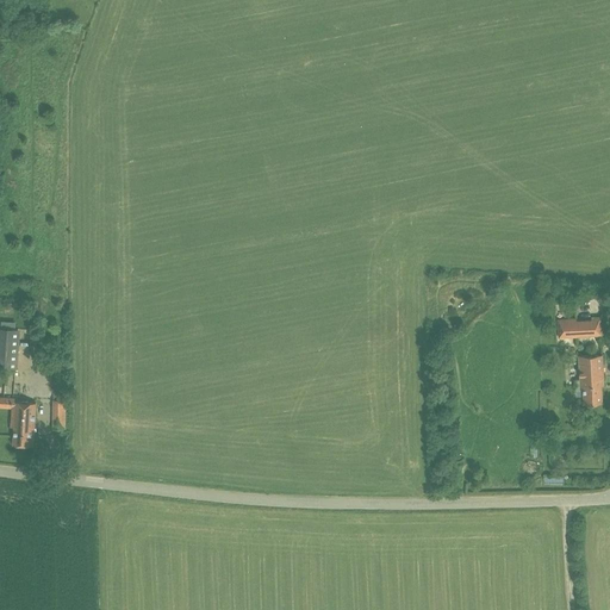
[(558,318),(559,337),(577,337),(577,335),(592,334),(592,336),(602,336),(601,316),(558,318)]
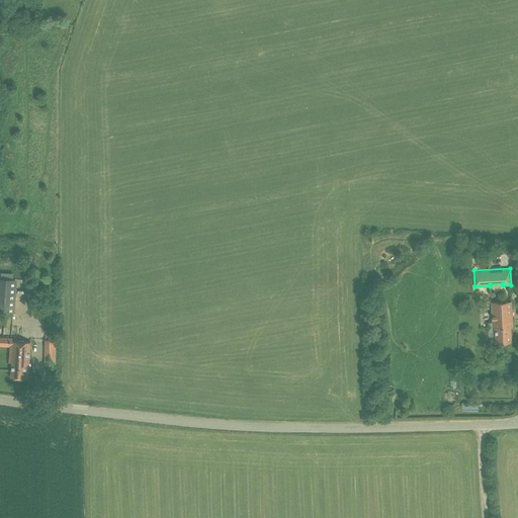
[(0,312),(15,313),(17,279),(0,277),(0,312)]
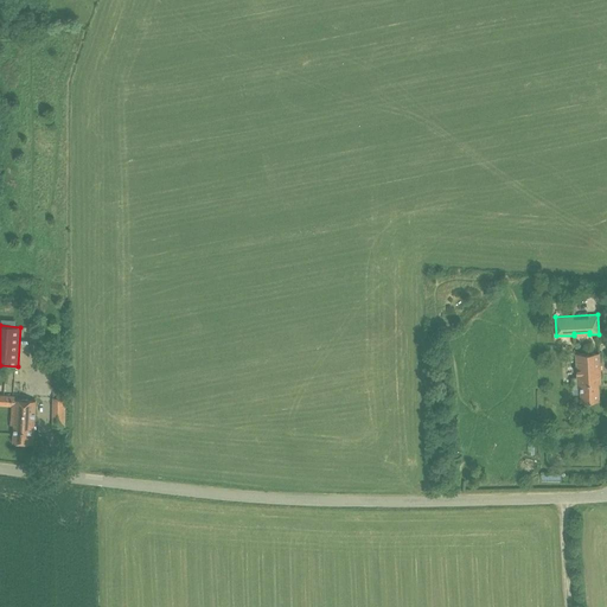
[(581,387),(581,402),(599,401),(599,383),(601,383),(600,352),(576,353),(577,387),(581,387)]
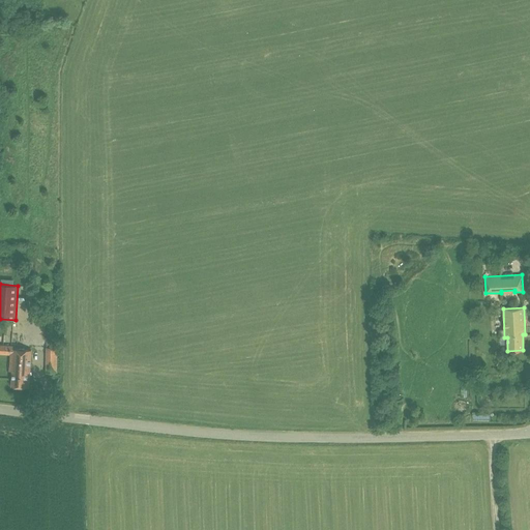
[(11,385),(29,386),(31,350),(12,349),(12,345),(0,344),(0,353),(10,355),(9,371),(12,371),(11,385)]
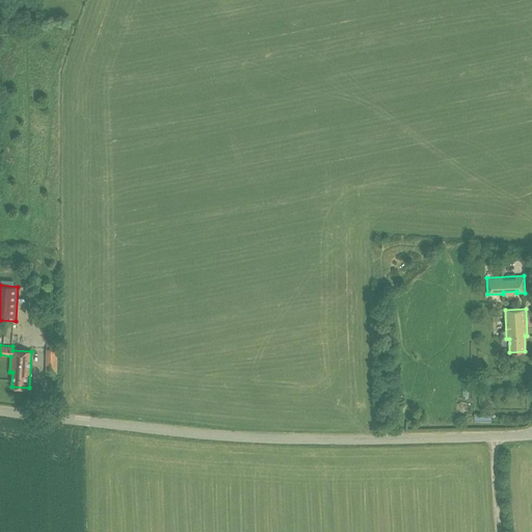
[(46,374),(57,374),(57,348),(55,348),(55,345),(49,345),(49,348),(47,348),(46,374)]
